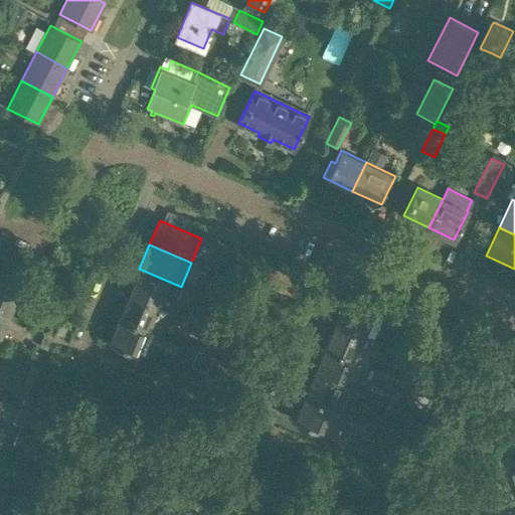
[(220,260),(214,273),(223,277),(228,263),(220,260)]
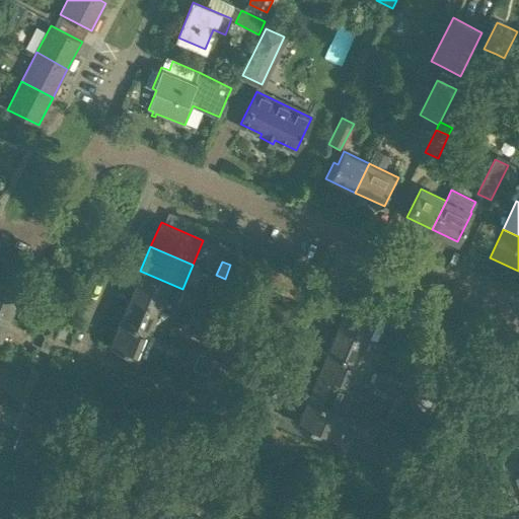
[(182,289),(140,271),(130,295),(172,313),(182,289)]
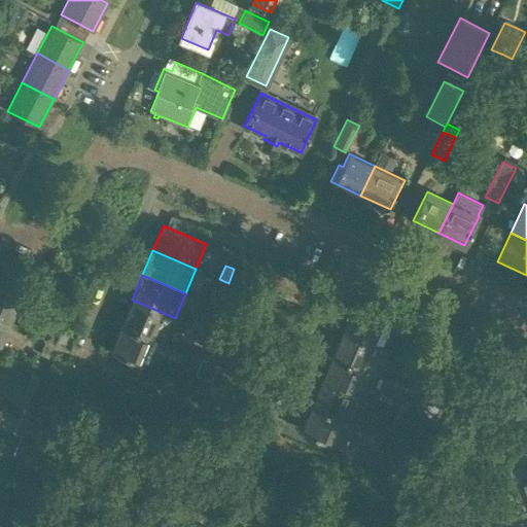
[(229,283),(219,279),(214,292),(222,296),(229,283)]
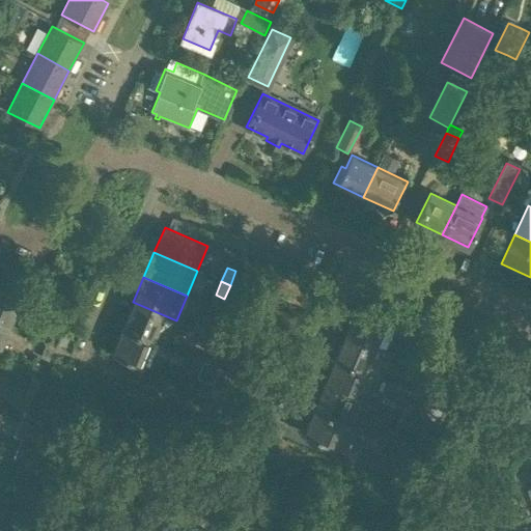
[(0,292),(0,323),(8,327),(20,301),(0,292)]
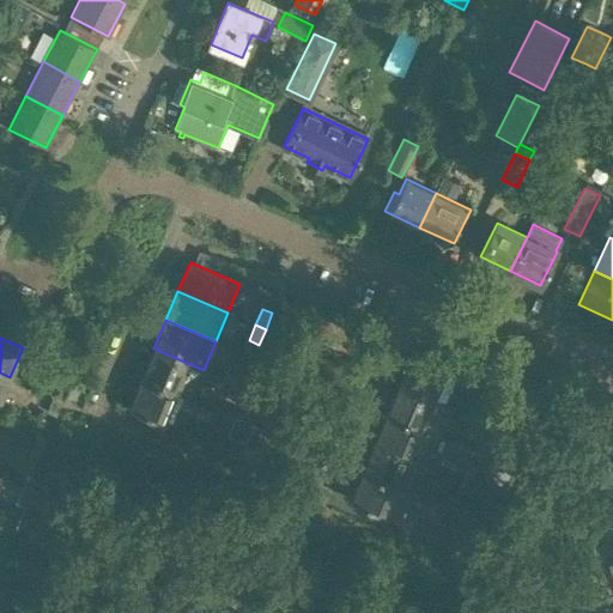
[(204,370),(153,349),(141,378),(176,393),(190,399),(204,370)]
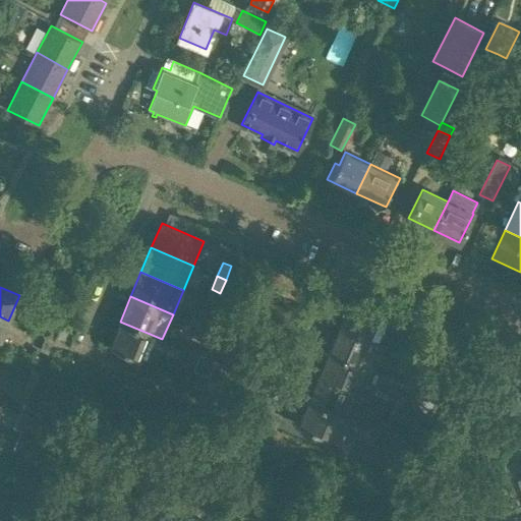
[(349,302),(339,327),(368,339),(379,314),(349,302)]
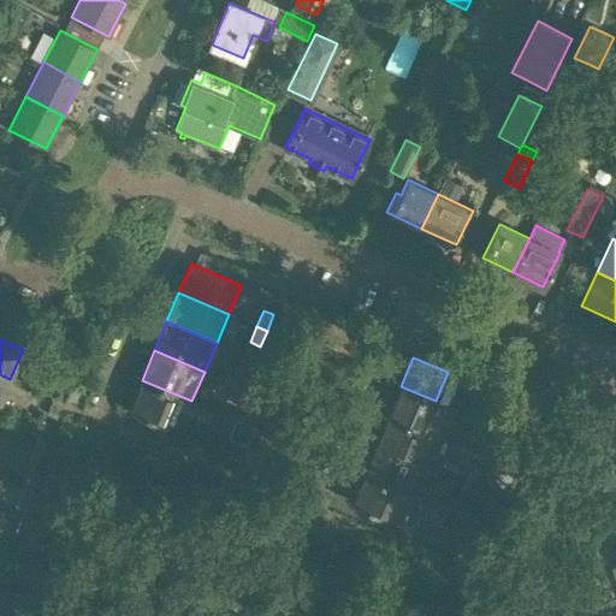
[(240,368),(234,384),(243,388),(249,372),(240,368)]
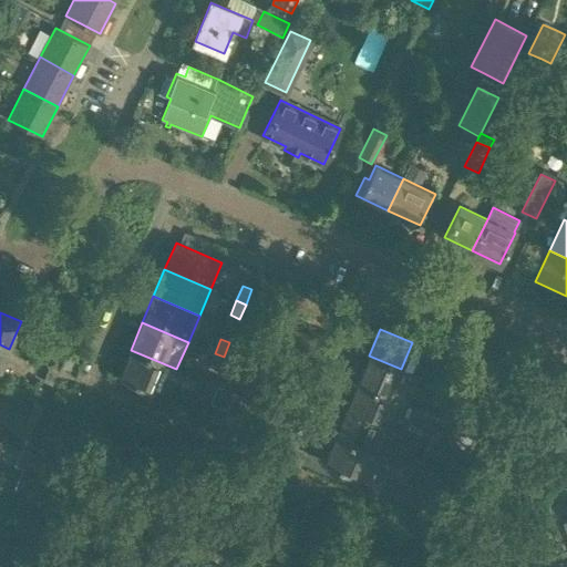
[(0,371),(9,349),(0,344),(0,371)]
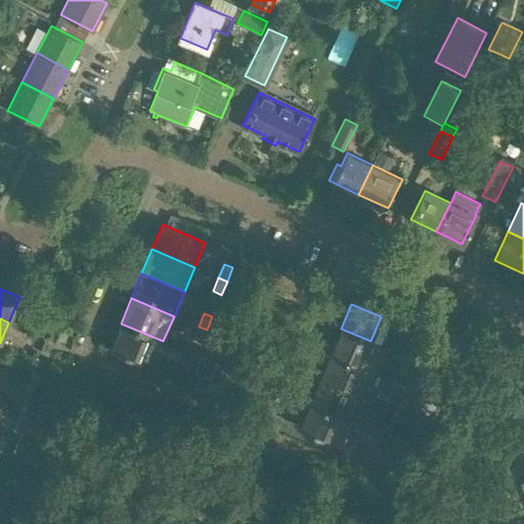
[(150,336),(121,323),(111,348),(140,360),(150,336)]
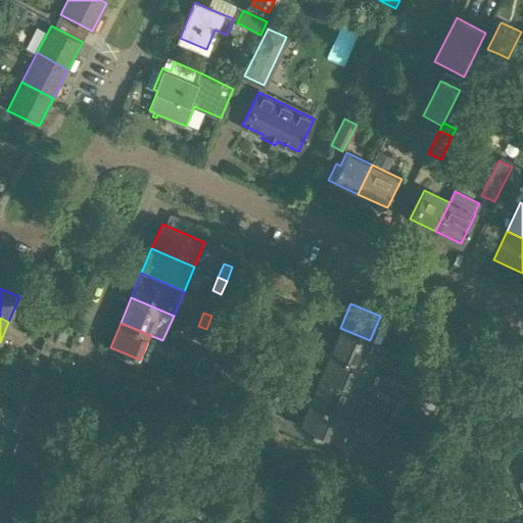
[(51,324),(45,338),(53,341),(59,327),(51,324)]
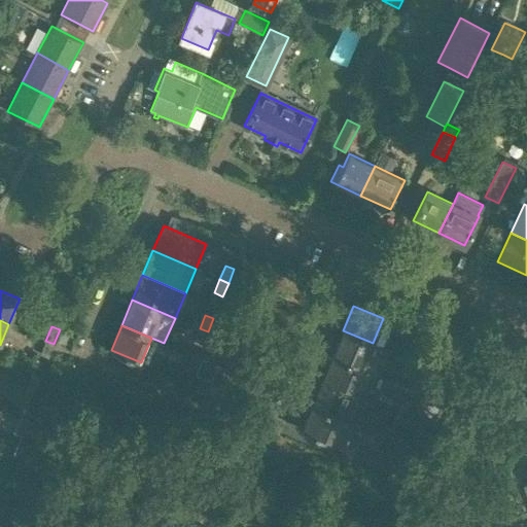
[(208,331),(200,328),(194,342),(202,346),(208,331)]
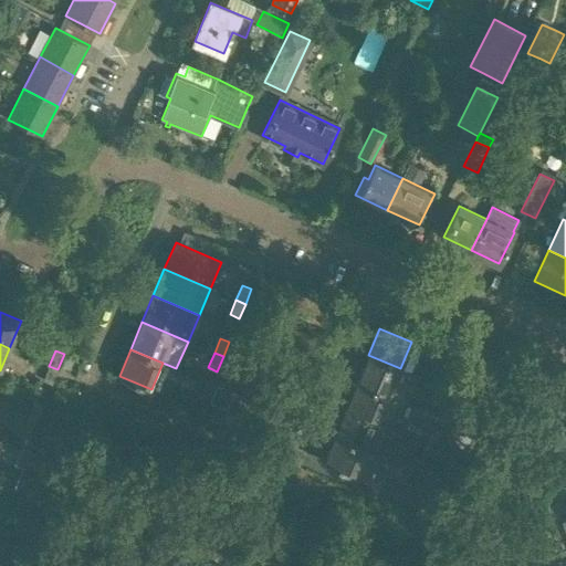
[(400,368),(368,355),(357,381),(389,395),(400,368)]
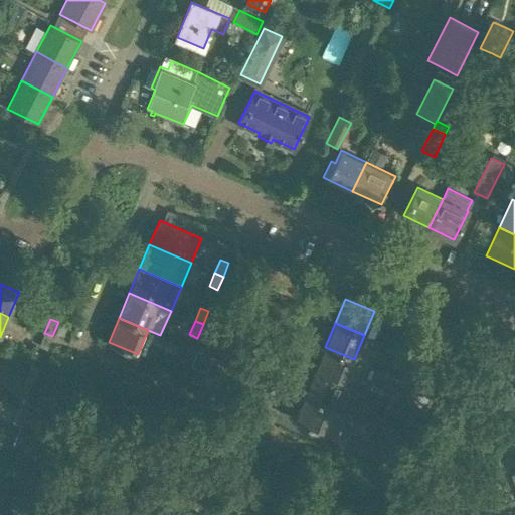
[(47,349),(52,336),(44,333),(39,346),(47,349)]
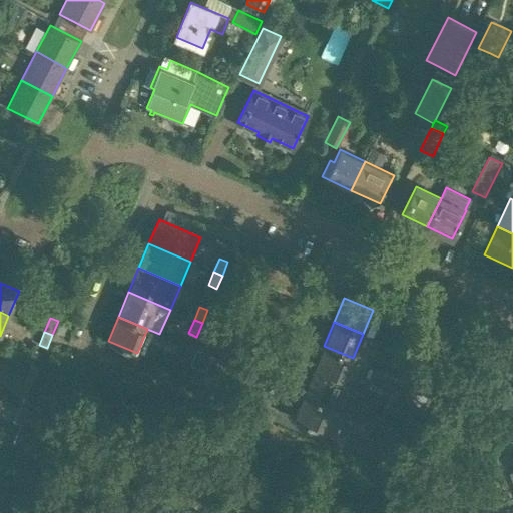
[(404,336),(399,349),(407,353),(413,339),(404,336)]
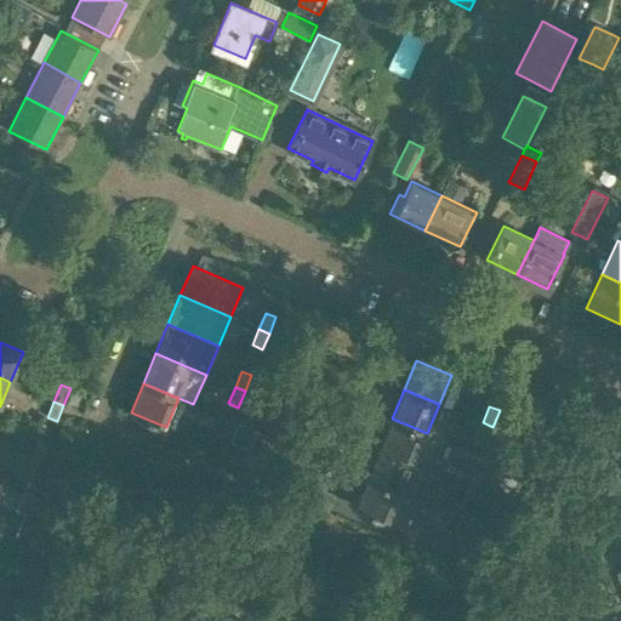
[(221,434),(231,439),(238,422),(228,419),(221,434)]
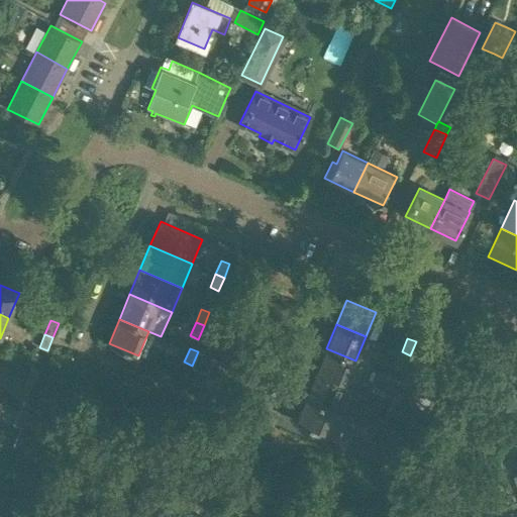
[(355,360),(326,348),(316,373),(357,390),(368,366),(355,360)]
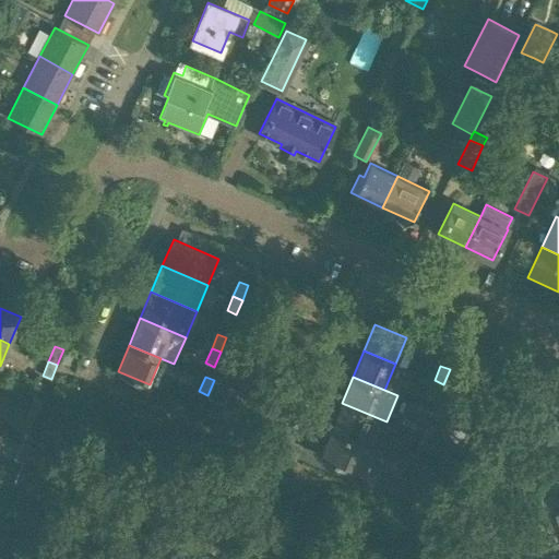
[(443,384),(435,380),(428,395),(437,399),(443,384)]
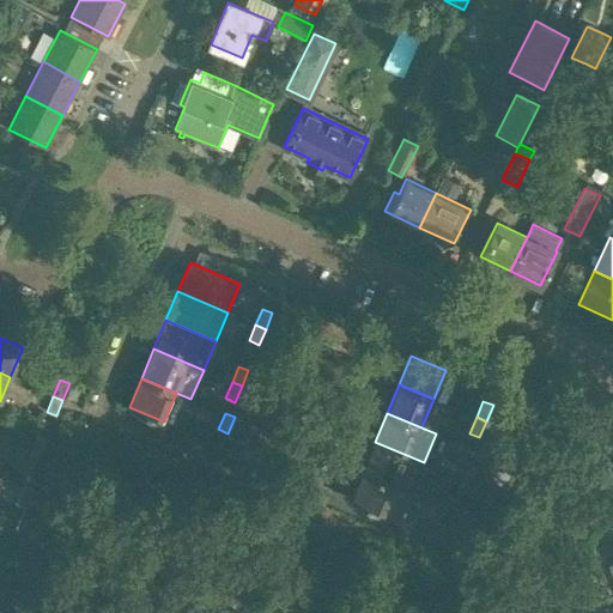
[(36,437),(30,453),(40,457),(46,441),(53,426),(38,420),(36,437)]
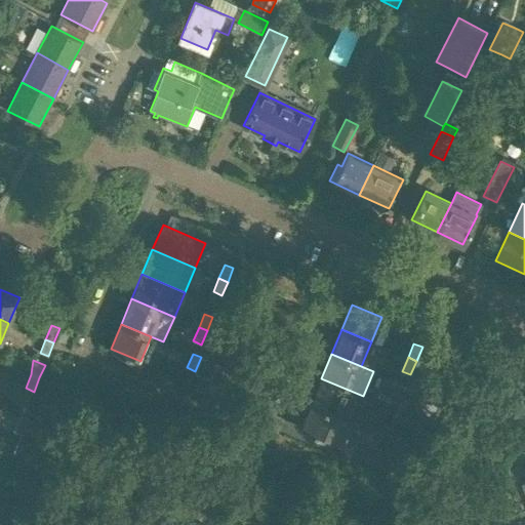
[(363,396),(321,378),(311,403),(353,420),(363,396)]
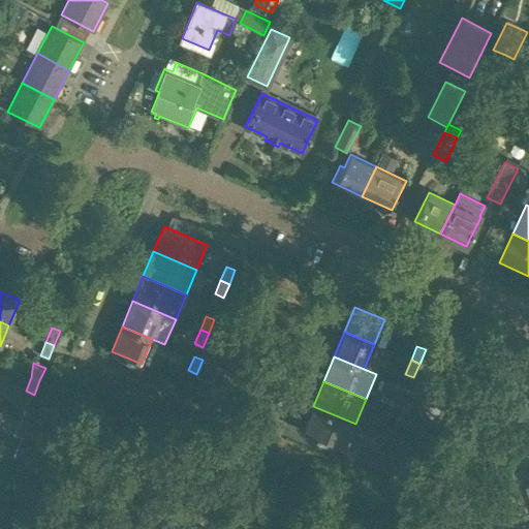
[(34,395),(26,391),(20,405),(28,408),(34,395)]
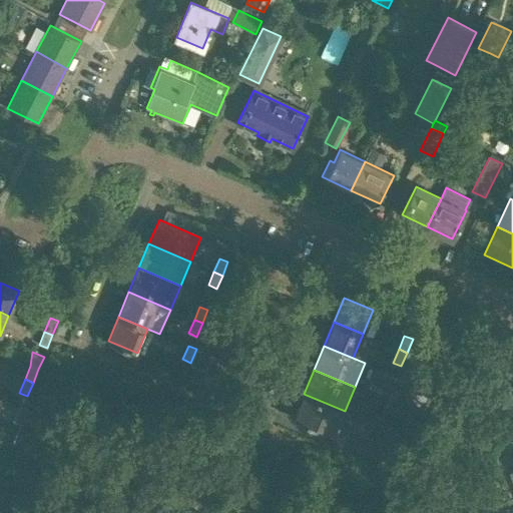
[(384,383),(379,397),(387,400),(392,387),(384,383)]
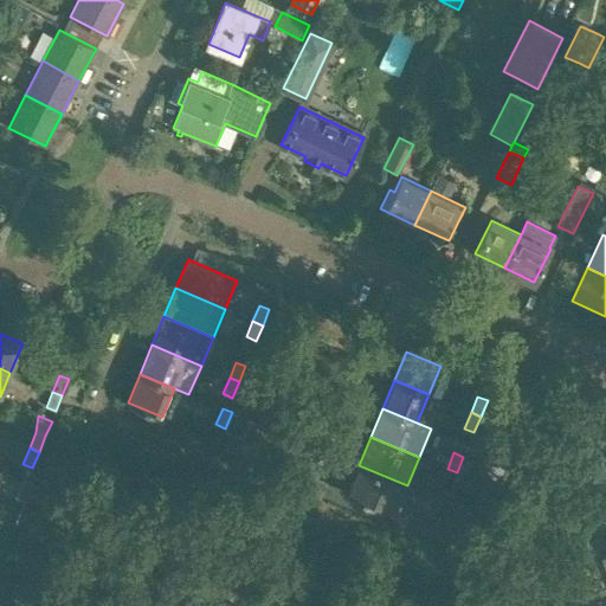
[(481,464),(463,457),(457,472),(475,481),(481,464)]
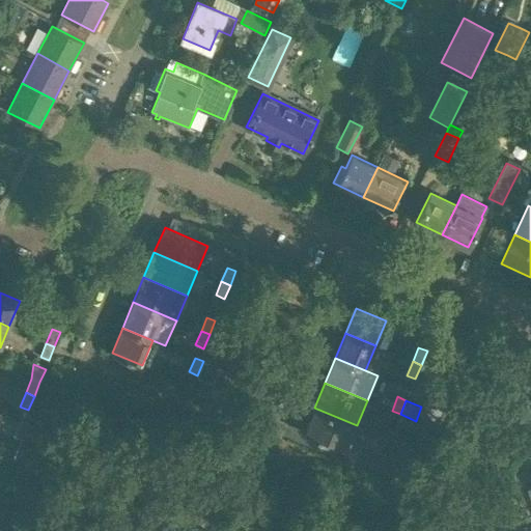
[(357,425),(314,408),(303,434),(345,451),(357,425)]
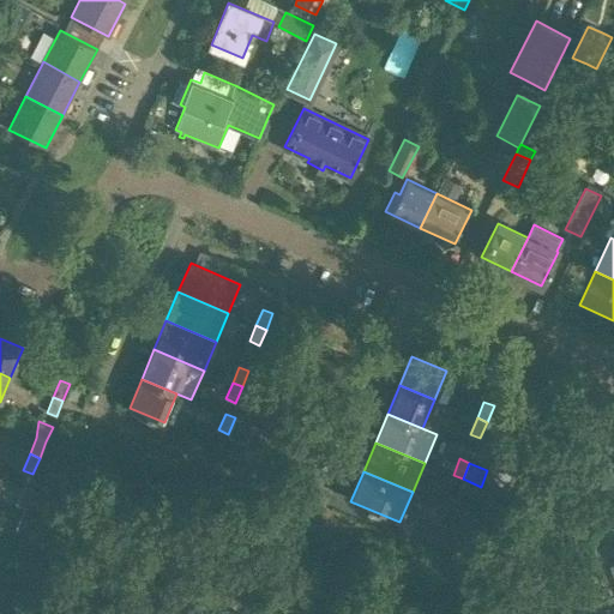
[(463,479),(453,475),(446,492),(456,495),(463,479)]
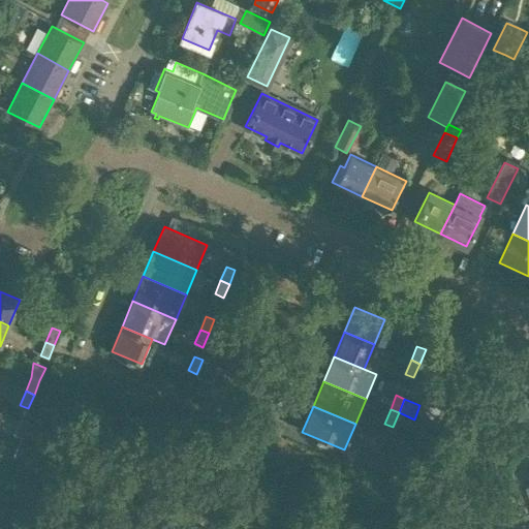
[(13,433),(22,436),(28,422),(20,417),(13,433)]
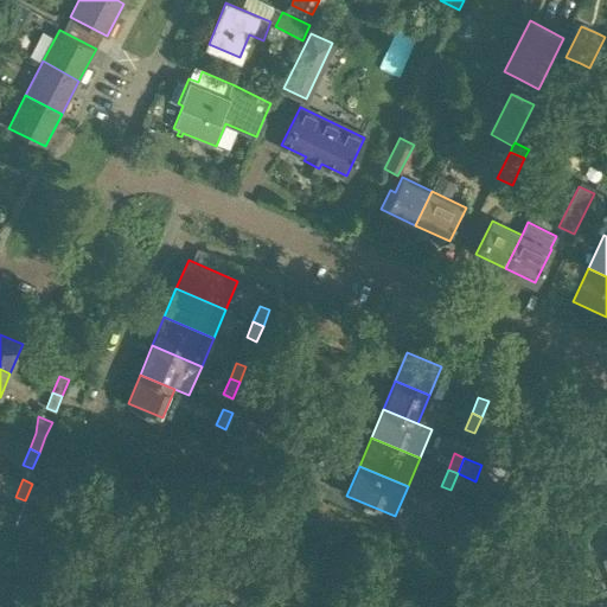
[(435,517),(445,521),(451,504),(441,500),(435,517)]
